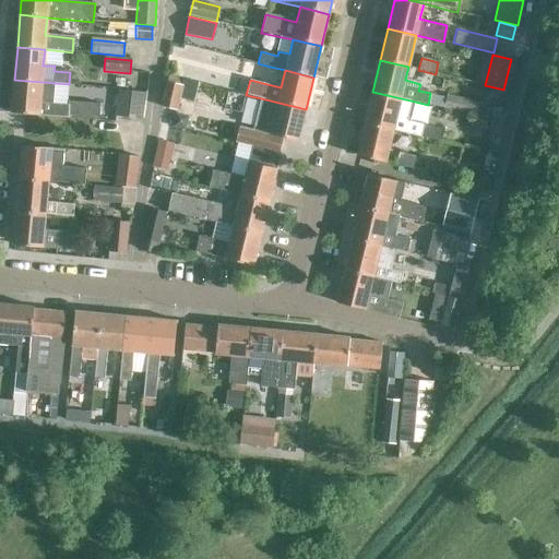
[(116,78),(115,86),(123,87),(125,79),(116,78)]
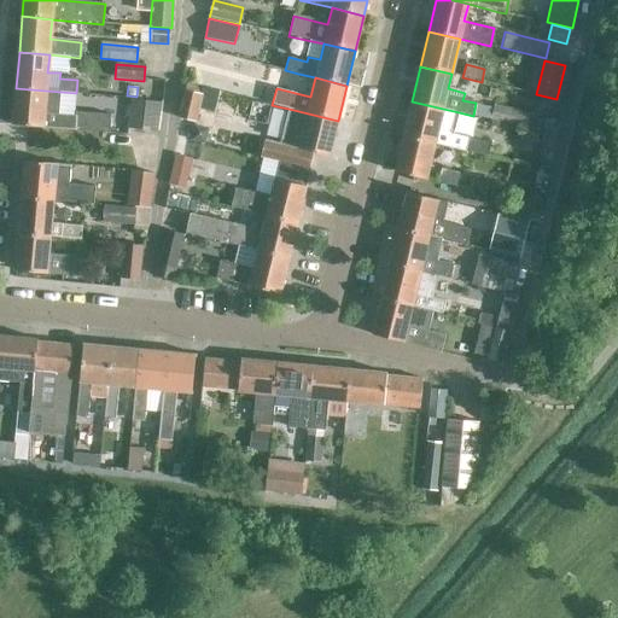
[(60,92),(16,88),(12,126),(108,134),(109,115),(75,112),(74,118),(56,117),(58,98),(60,98),(60,92)]
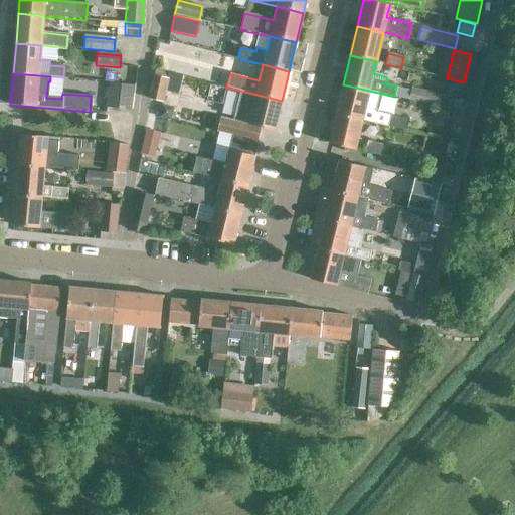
[(161,103),(167,78),(154,75),(148,100),(161,103)]
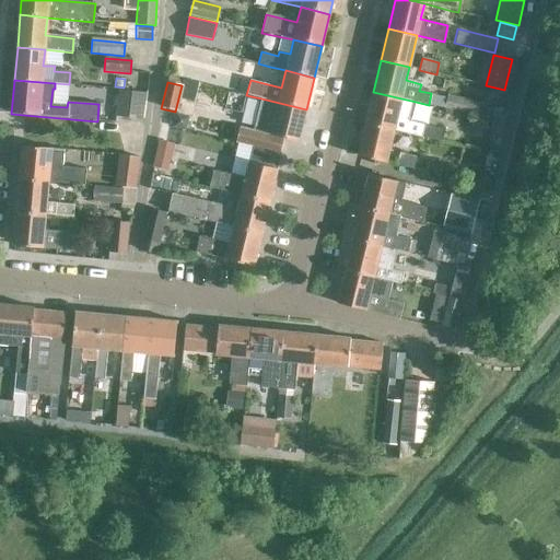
[(142,120),(146,93),(117,90),(114,117),(142,120)]
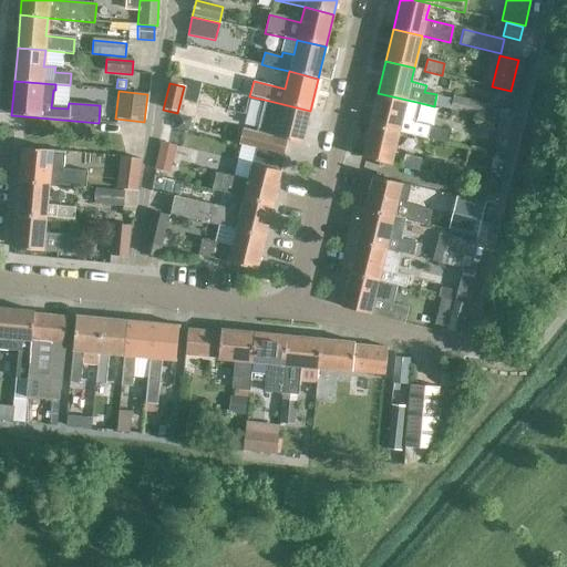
[(378,93),(370,125),(399,132),(447,144),(450,132),(412,123),(416,102),(406,100),(378,93)]
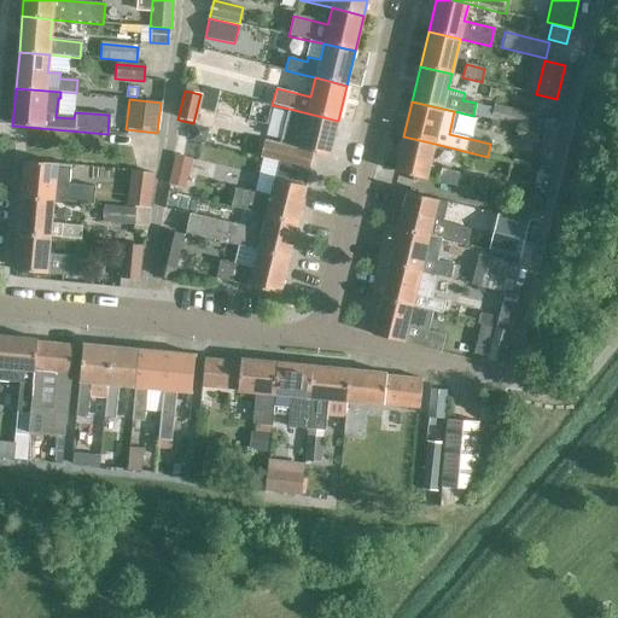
[(476,103),(473,116),(491,120),(495,108),(476,103)]
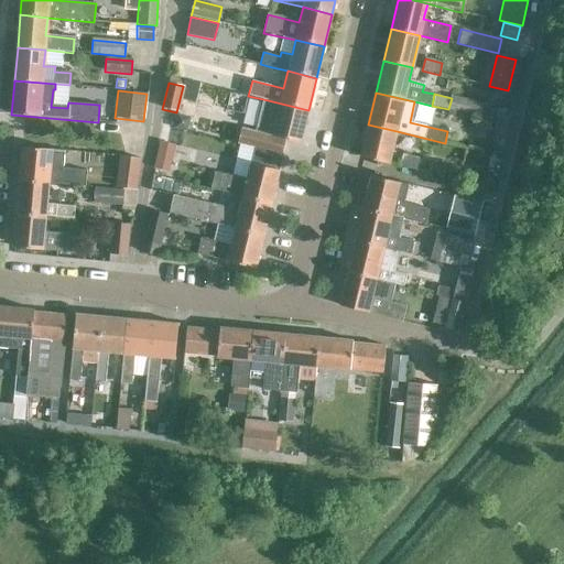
[(479,117),(483,104),(452,96),(452,98),(448,109),(479,117)]
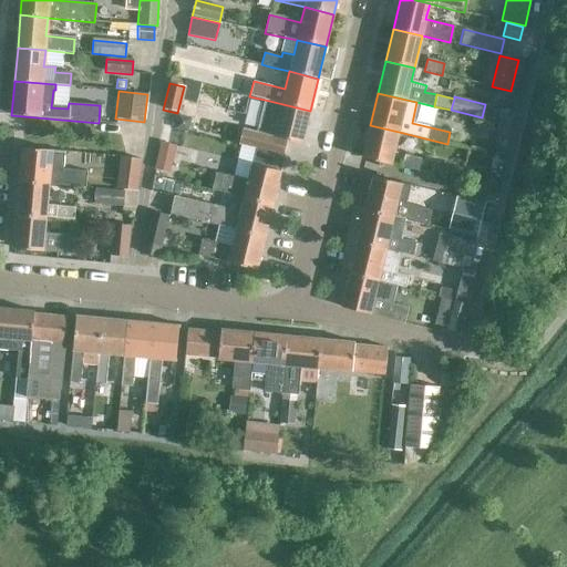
[(241,129),(237,144),(255,148),(282,155),(286,140),(302,144),(310,111),(265,100),(256,132),(241,129)]
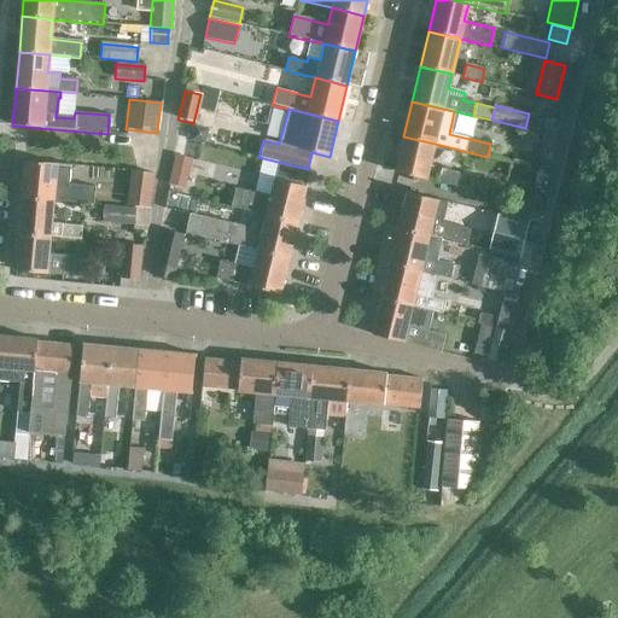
[(192,128),(190,140),(203,143),(204,135),(200,130),(192,128)]
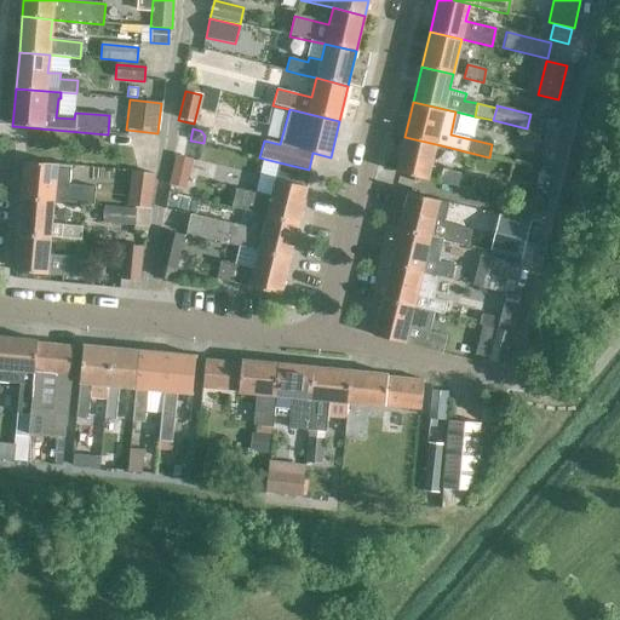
[(405,137),(396,173),(428,179),(436,144),(405,137)]
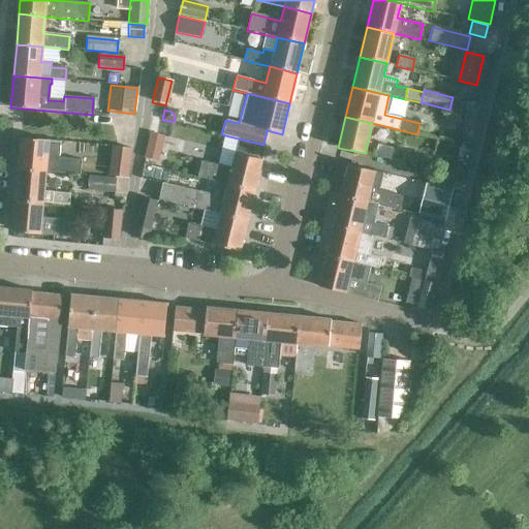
[(150,134),(145,158),(157,161),(162,137),(150,134)]
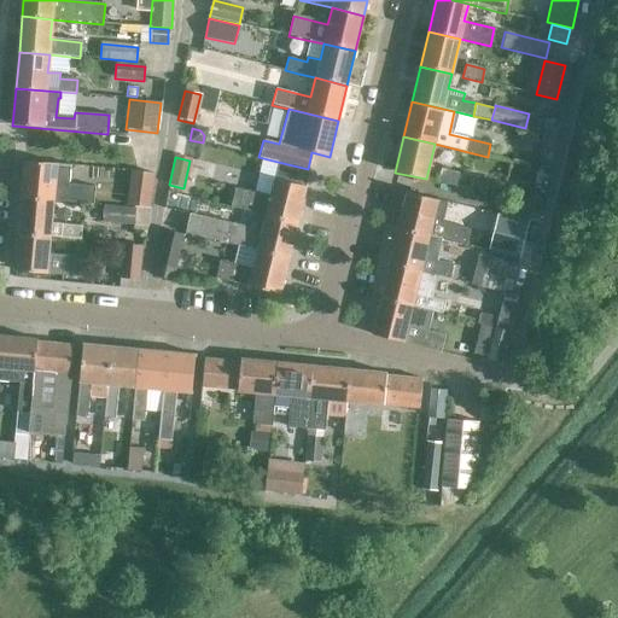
[(24,162),(21,198),(53,202),(83,204),(92,205),(94,187),(68,185),(69,167),(24,162)]
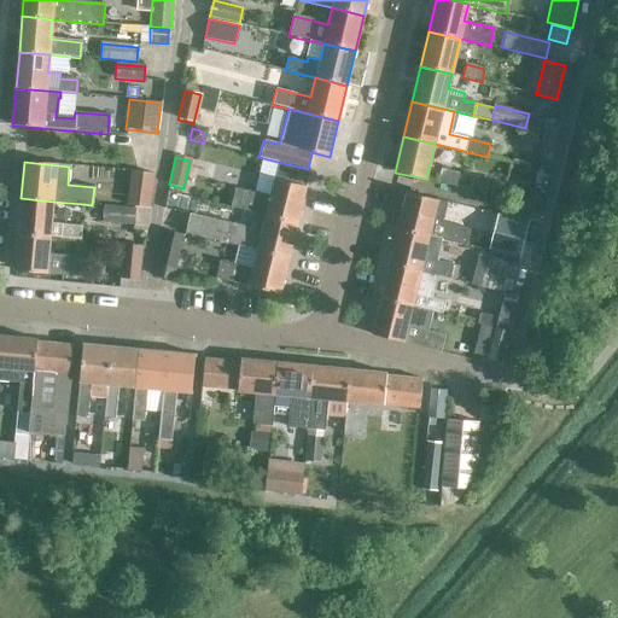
[(229,207),(229,208),(264,216),(296,223),(304,187),(309,170),(308,169),(278,162),(274,180),(269,197),(234,188),(229,207)]
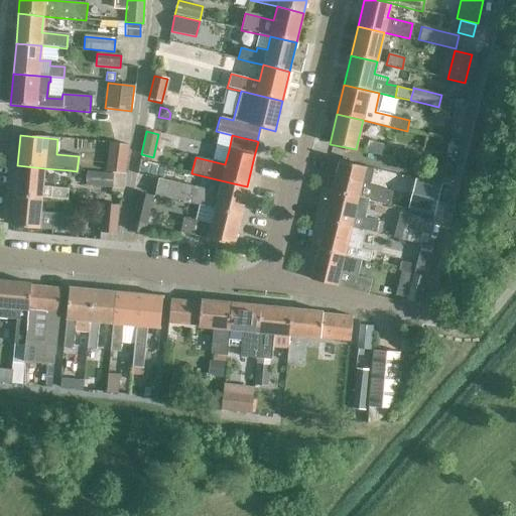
[(448,142),(445,153),(456,155),(458,144),(448,142)]
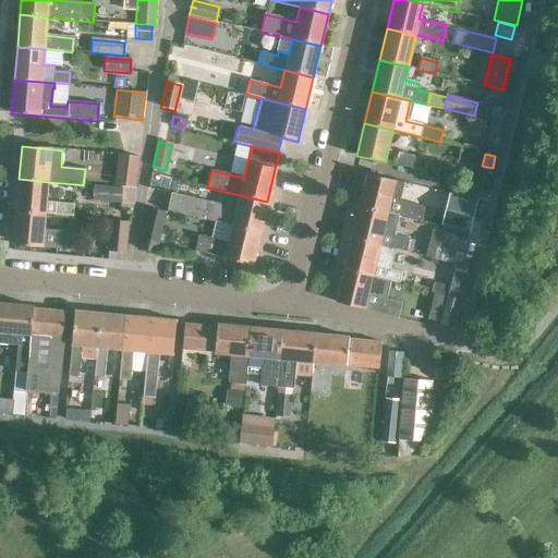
[(135,189),(140,157),(119,155),(114,185),(135,189)]
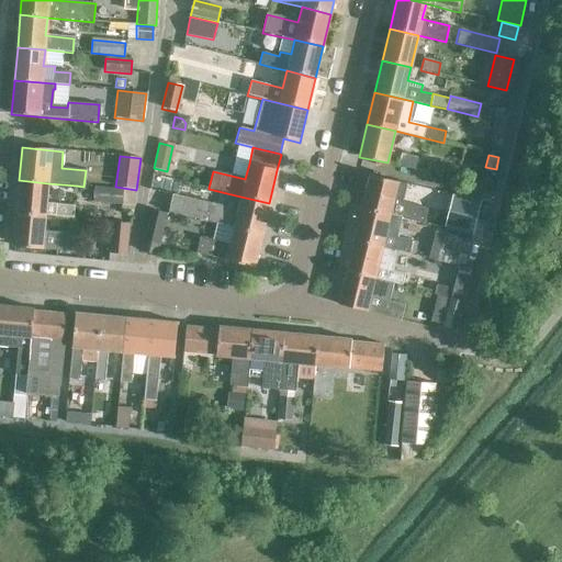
[(417,159),(405,157),(403,168),(415,170),(417,159)]
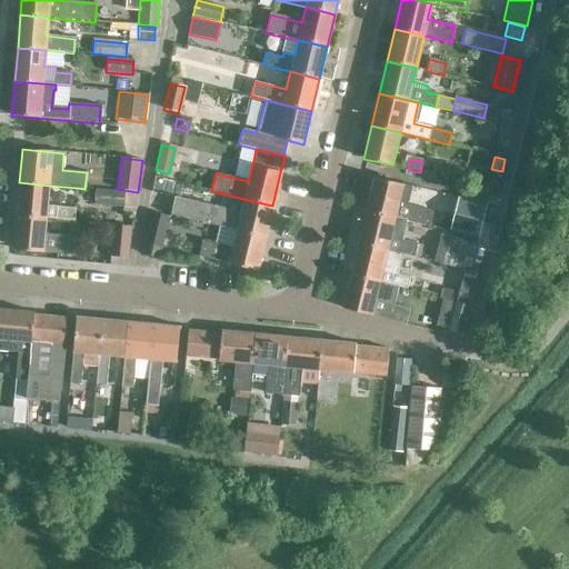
[(449,166),(447,179),(462,182),(465,169),(449,166)]
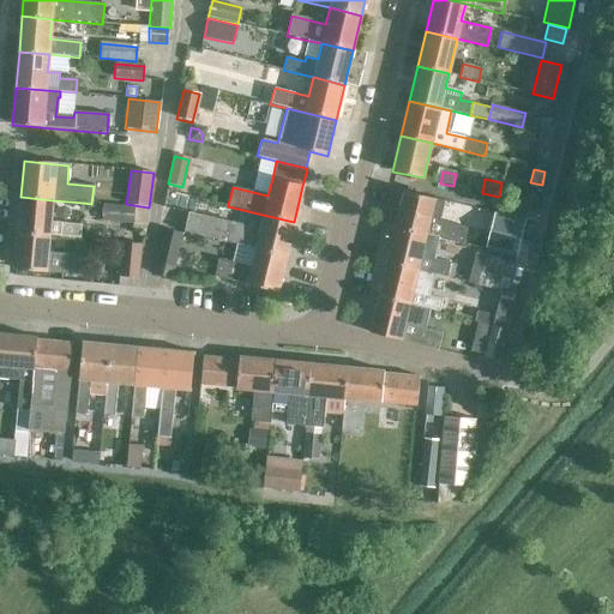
[(397,228),(439,239),(463,244),(467,228),(439,222),(444,200),(405,192),(397,228)]
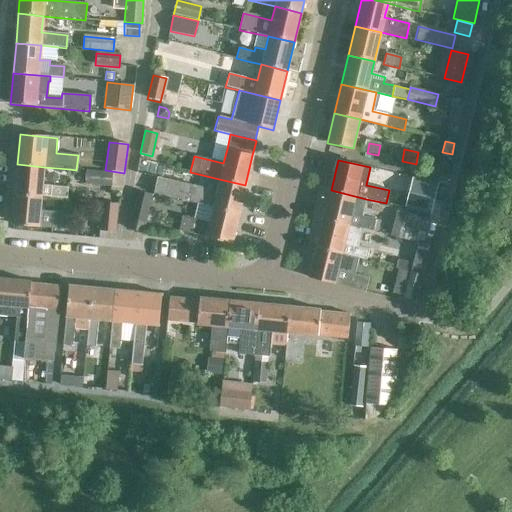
[(17,164),(15,195),(41,197),(66,200),(66,199),(67,188),(42,186),(44,167),(17,164)]
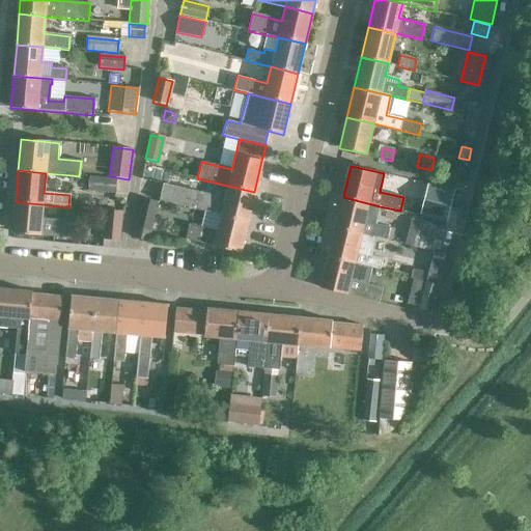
[(114,194),(115,180),(89,177),(88,191),(114,194)]
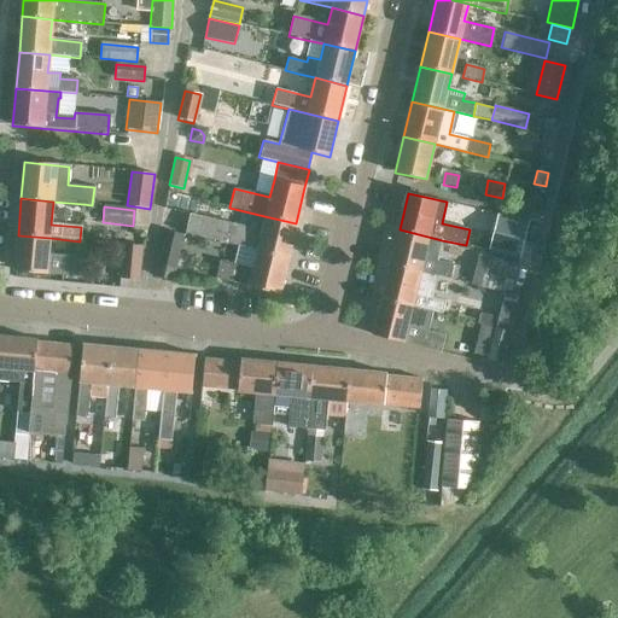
[(497,214),(488,251),(519,258),(528,222),(497,214)]
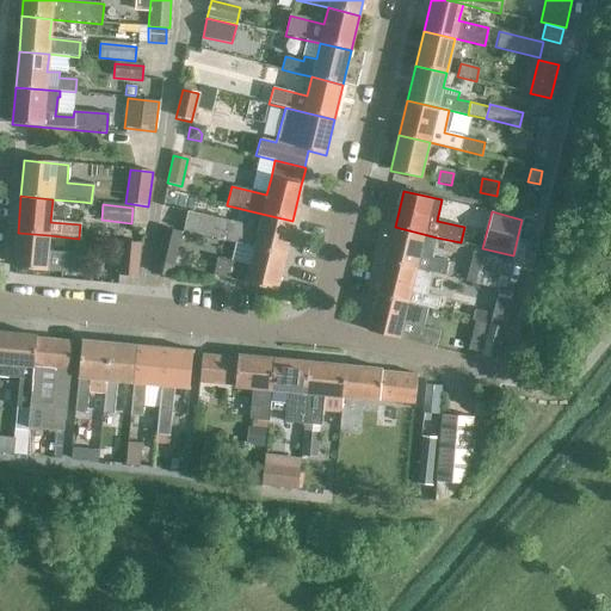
[(187,213),(183,232),(234,244),(253,250),(284,255),(292,221),(261,214),(258,229),(187,213)]
